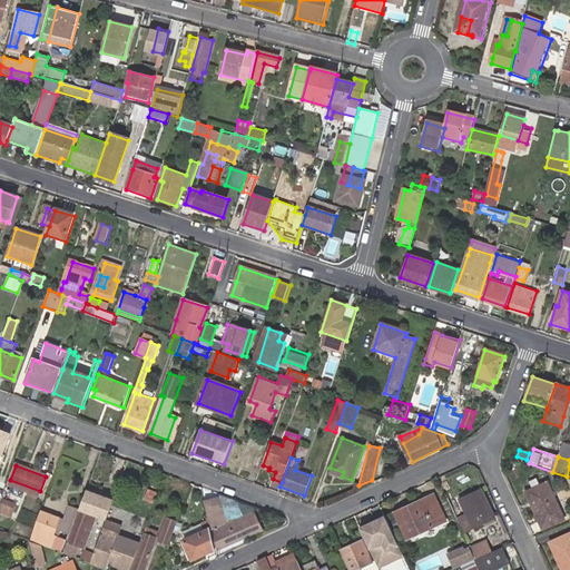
[(563,519),(548,482),(541,485),(540,485),(537,479),(530,481),(533,489),(527,492),(542,529),(563,519)]
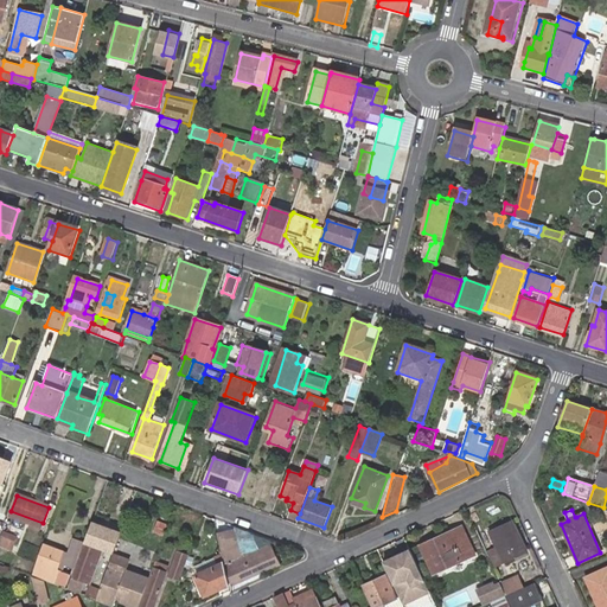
[(475,512),(470,515),(474,525),(480,523),(475,512)]
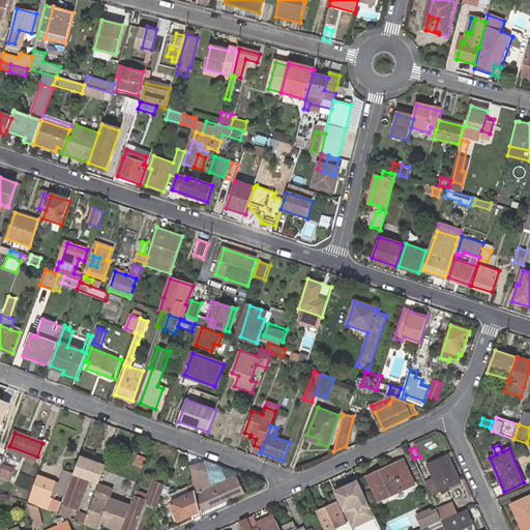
[(106,464),(82,454),(75,473),(99,482),(106,464)]
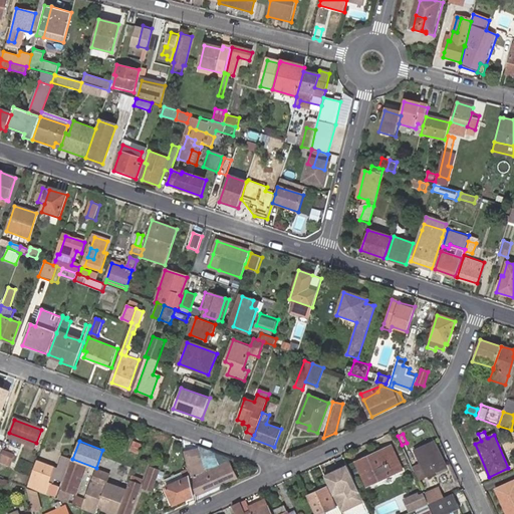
[(422,463),(412,467),(418,481),(428,476),(447,468),(435,441),(416,450),(422,463)]
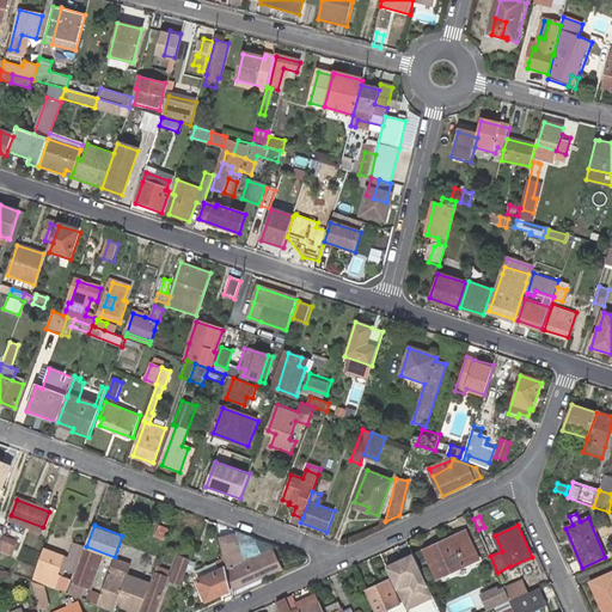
[(466,531),(426,549),(438,576),(478,558),(466,531)]
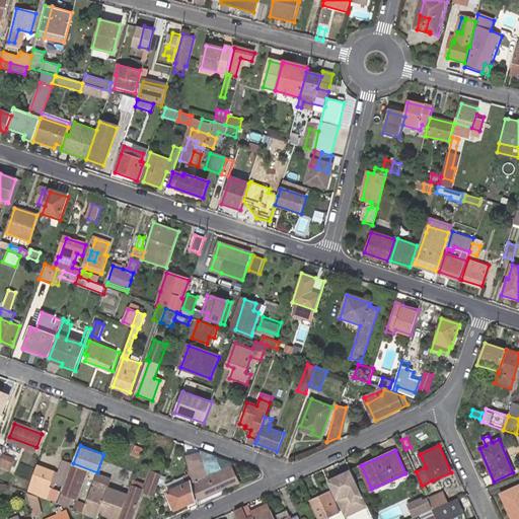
[(201,454),(188,456),(193,482),(197,500),(237,480),(230,465),(207,476),(201,454)]
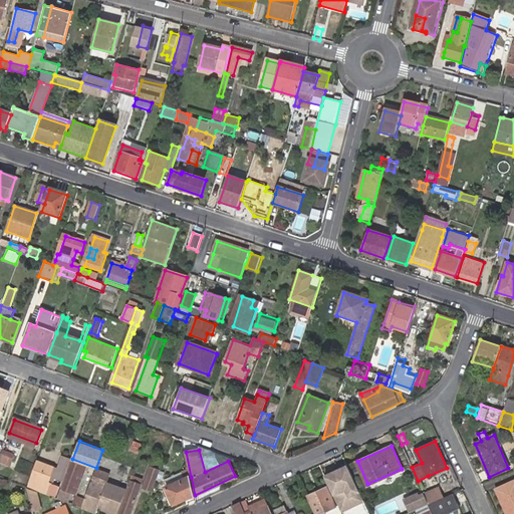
[(0,456),(0,458),(11,462),(14,456),(2,452),(0,456)]
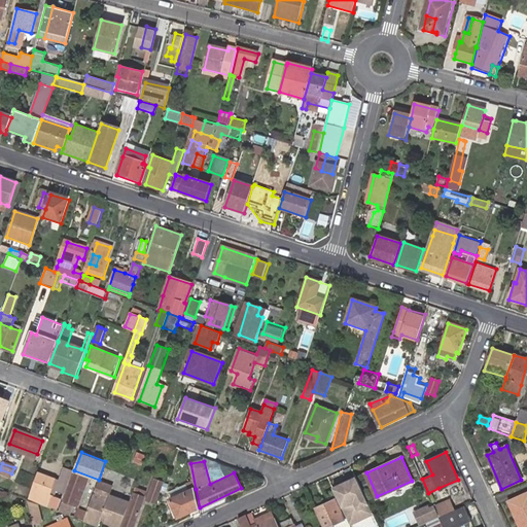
[(60,481),(39,472),(30,498),(59,510),(71,476),(68,475),(66,478),(64,477),(57,497),(54,496),(60,481)]
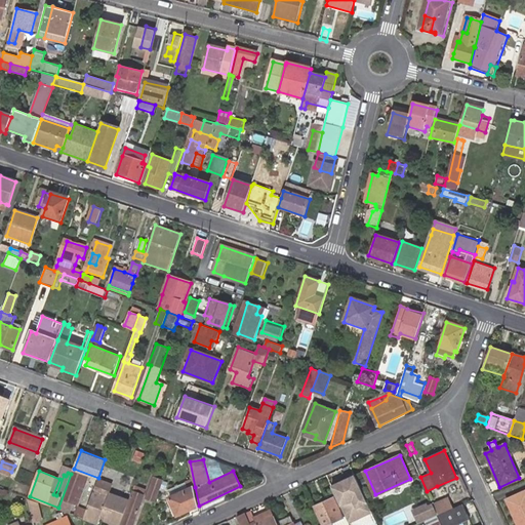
[(59,511),(67,514),(71,502),(74,505),(84,475),(75,472),(65,499),(63,499),(59,511)]
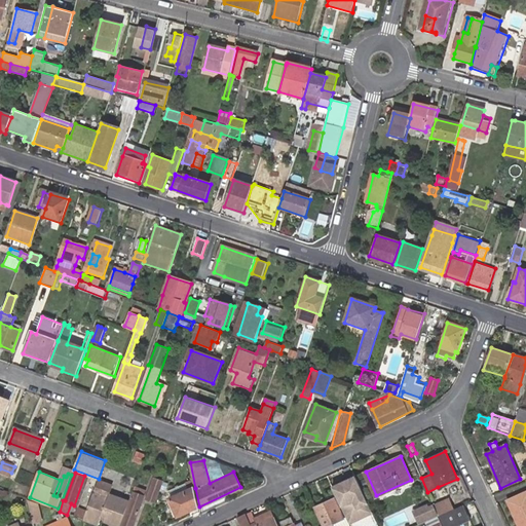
[(84,476),(74,505),(78,506),(89,478),(84,476)]
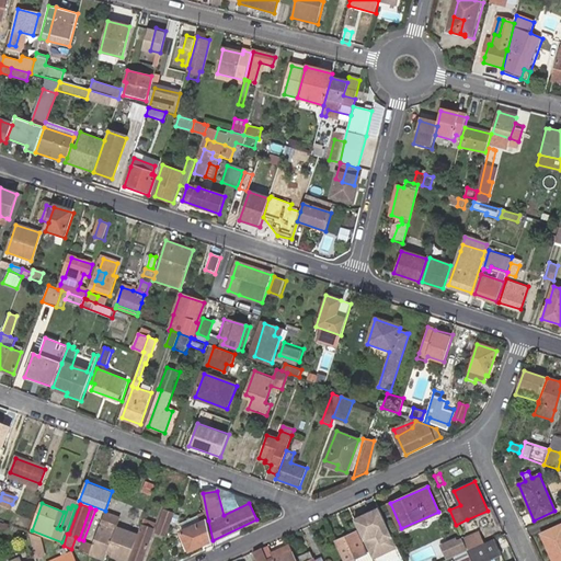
[(380,508),(356,519),(375,560),(399,549),(380,508)]
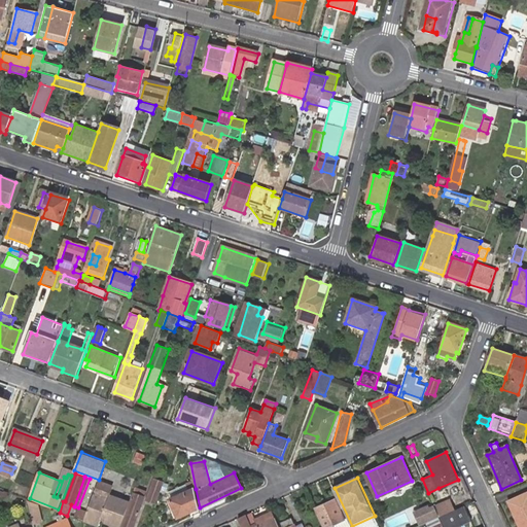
[(164,481),(154,479),(146,499),(155,502),(164,481)]
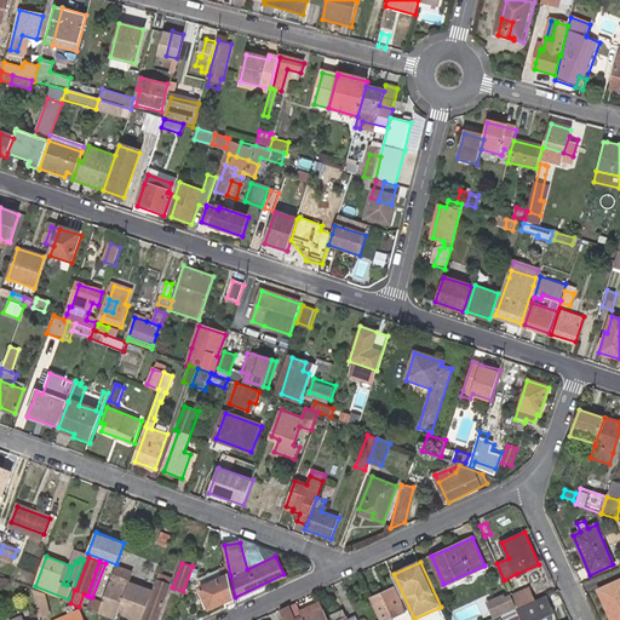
[(108,586),(98,613),(116,619),(119,614),(120,609),(124,612),(122,615),(127,616),(126,619),(128,619),(138,619),(149,591),(130,584),(128,584),(133,570),(116,564),(108,586)]
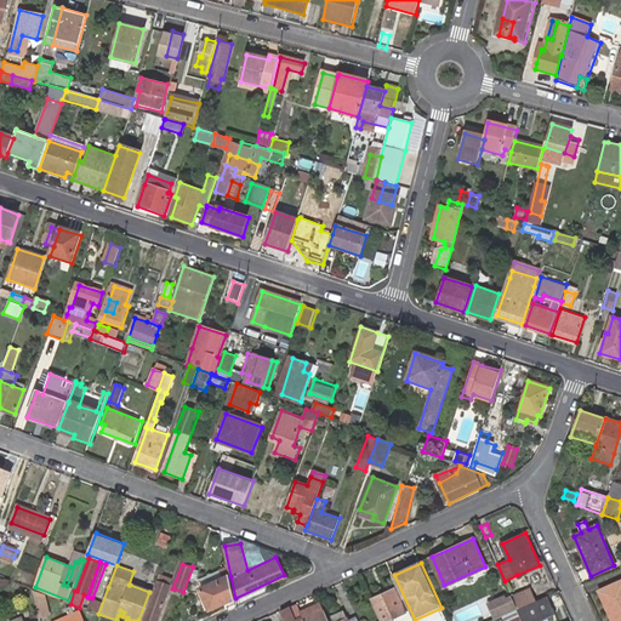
[(235,598),(229,568),(221,571),(224,580),(200,591),(210,610),(235,598)]
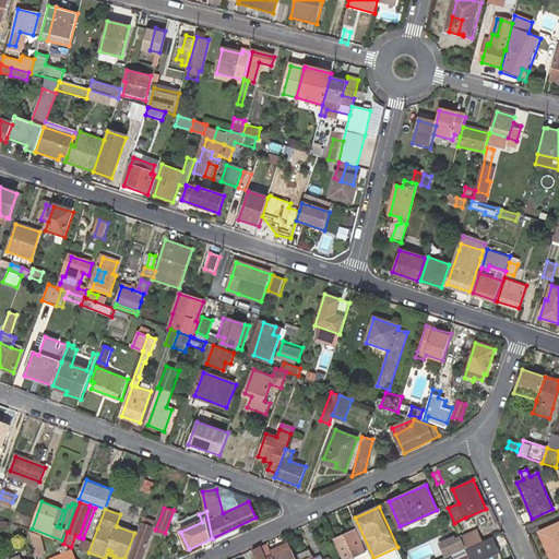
[(153,520),(143,516),(141,523),(142,523),(128,558),(141,558),(153,527),(147,525),(149,522),(151,523),(153,520)]
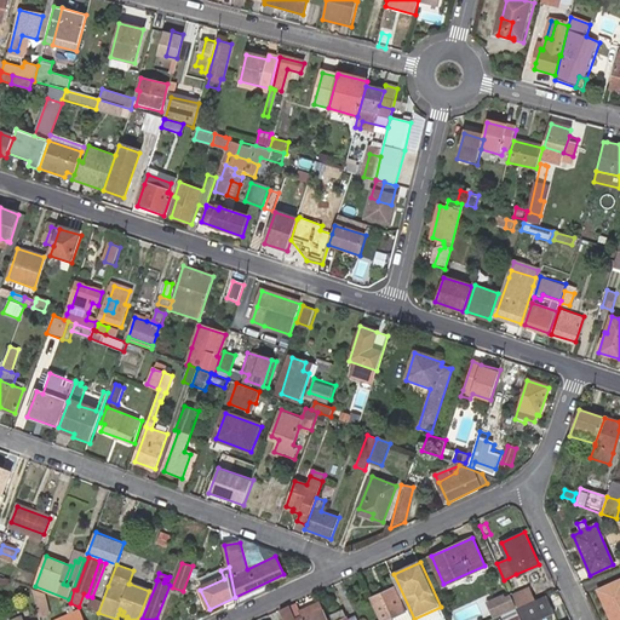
[(619,619),(619,578),(598,590),(612,619),(619,619)]
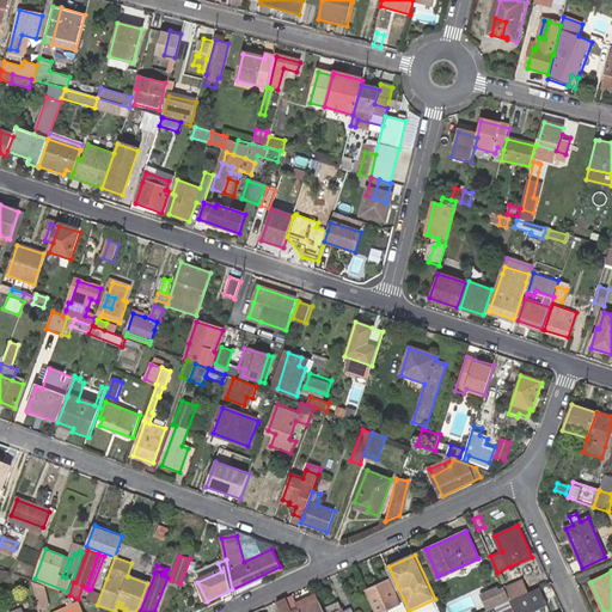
[(506,589),(510,599),(528,591),(524,579),(505,588),(506,589)]
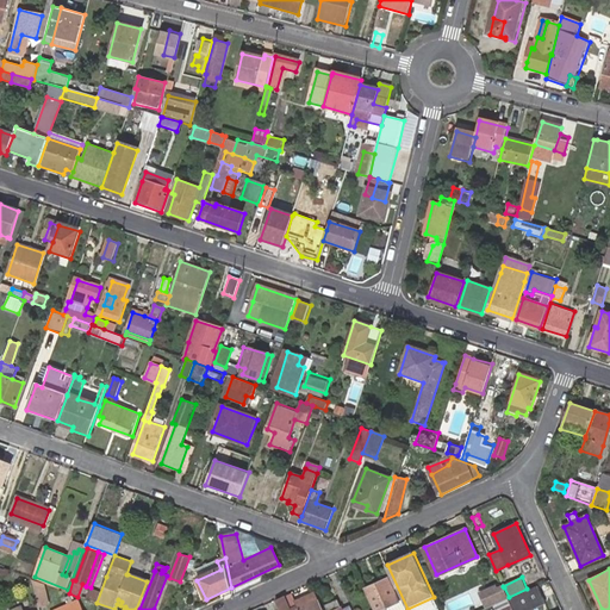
[(385,609),(384,608),(398,602),(388,578),(365,589),(373,609),(385,609)]
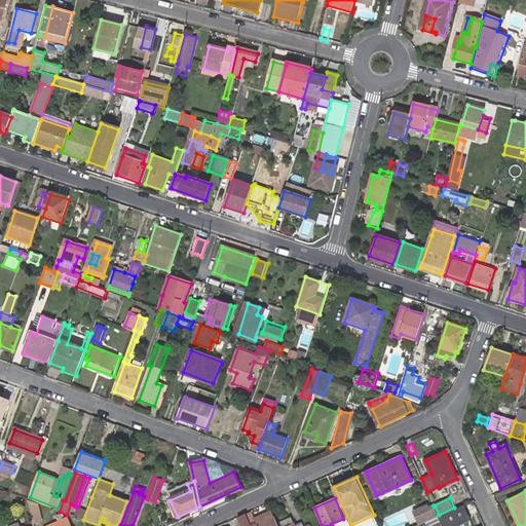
[(36,503),(26,499),(32,523),(42,520),(38,503),(36,503)]
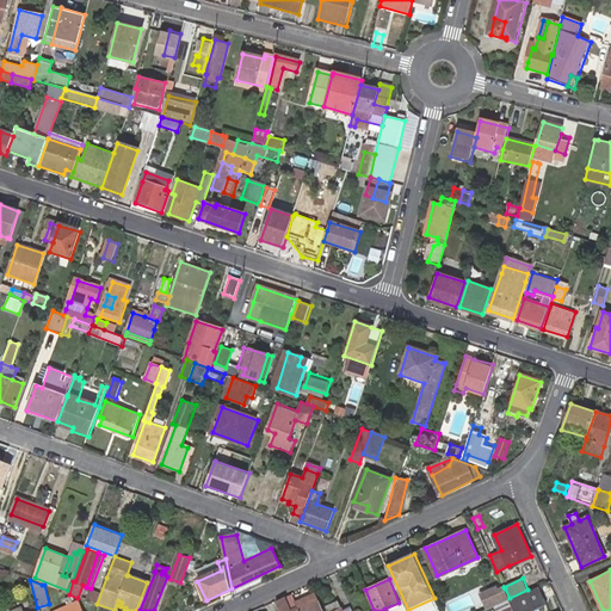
[(136,610),(139,610),(149,582),(147,582),(136,610)]
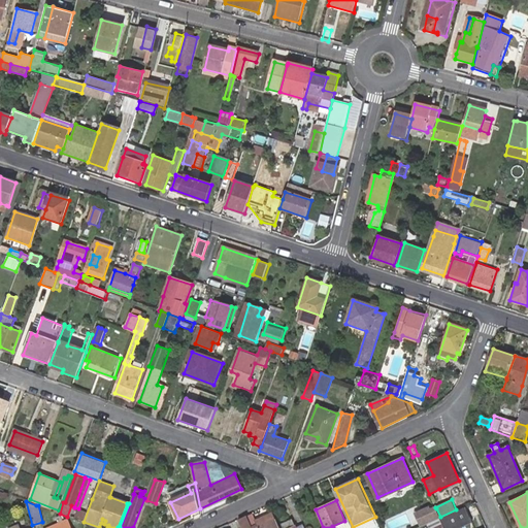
[(446,527),(450,527),(471,518),(466,504),(456,509),(440,517),(446,527)]
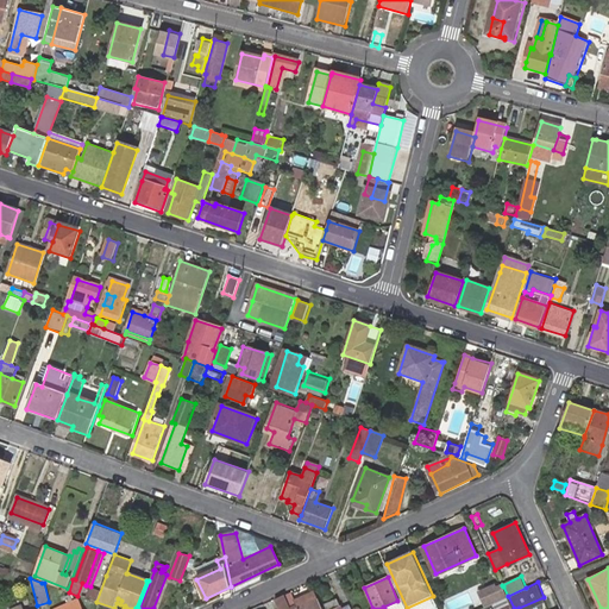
[(489,590),(491,595),(483,598),(487,606),(493,603),(508,596),(503,586),(497,589),(496,586),(489,590)]
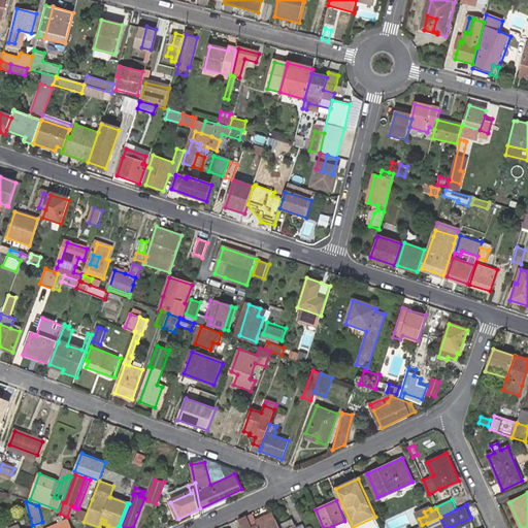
[(86,514),(78,512),(76,518),(84,521),(86,514)]
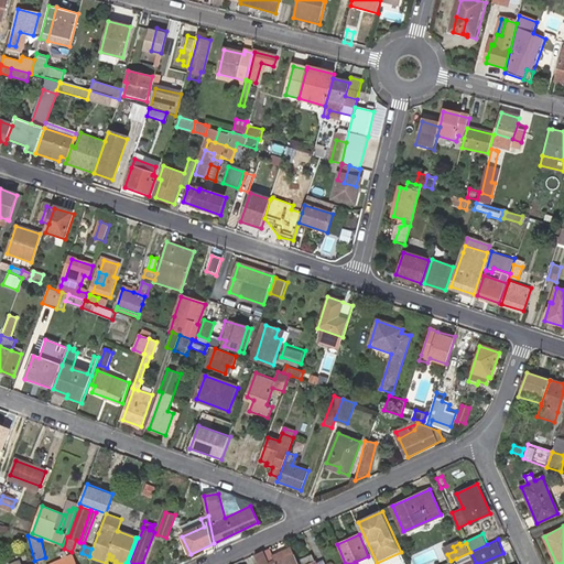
[(268,549),(263,551),(269,563),(273,560),(272,557),(268,549)]
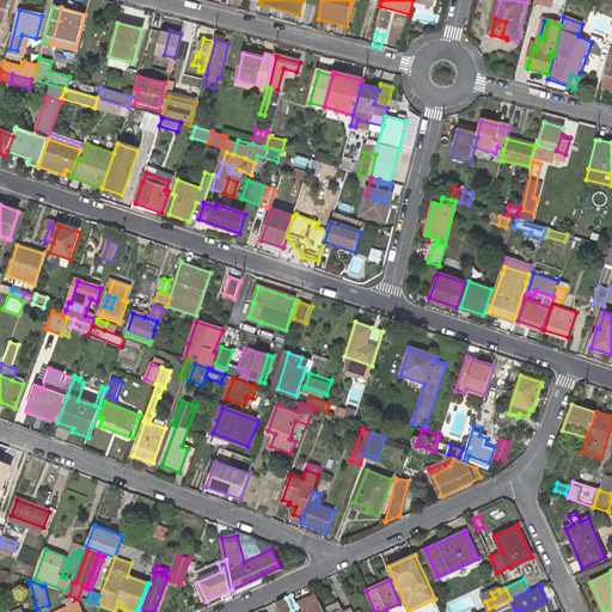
[(292,611),(322,611),(314,595),(295,605),(297,607),(292,611)]
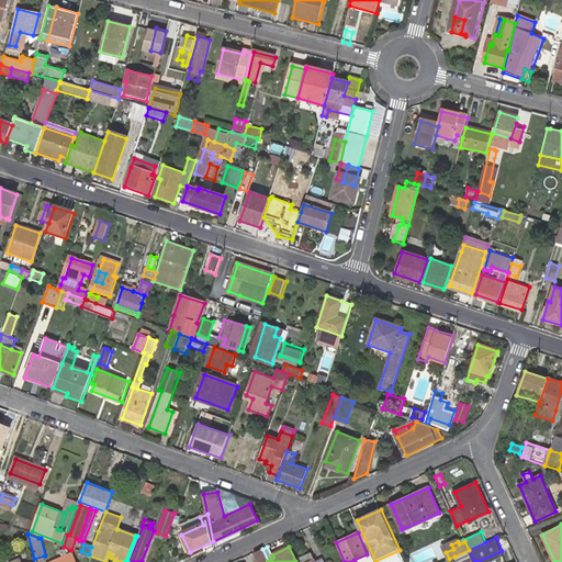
[(262,549),(254,552),(258,561),(268,561),(262,549)]
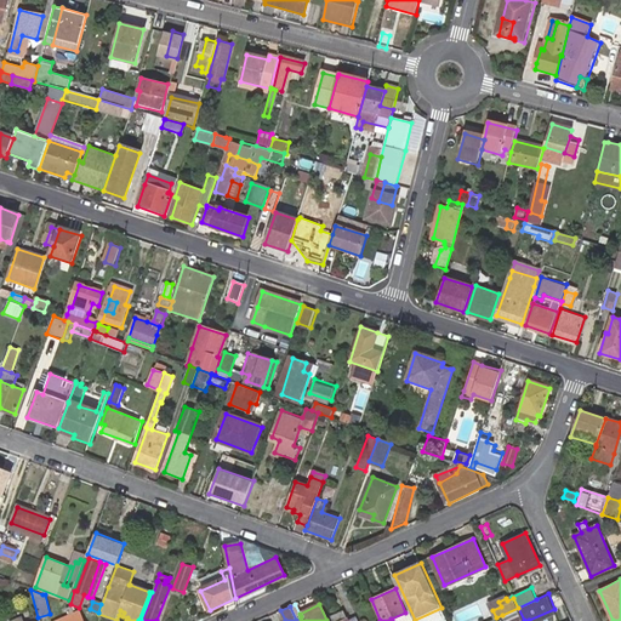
[(83,620),(79,611),(74,614),(73,608),(67,610),(69,615),(52,620),(83,620)]
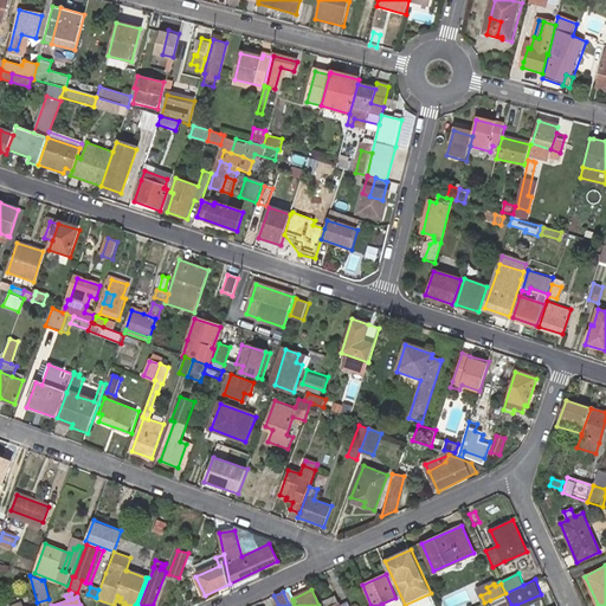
[(491,605),(511,605),(505,593),(490,600),(491,605)]
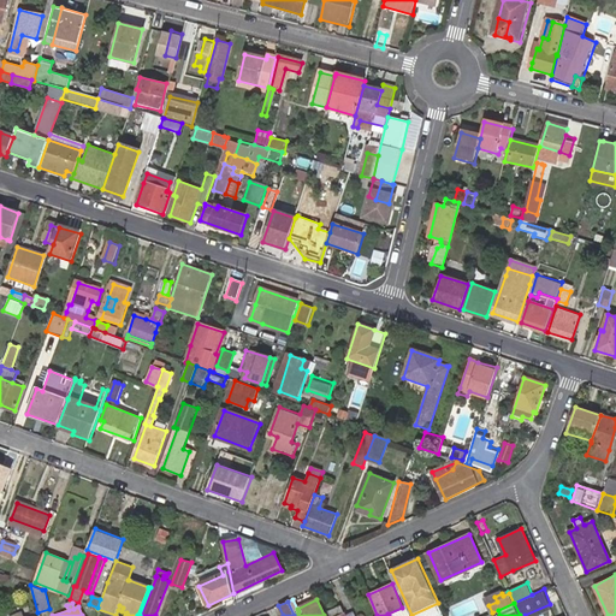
[(7,612),(9,615),(31,615),(27,604),(7,612)]
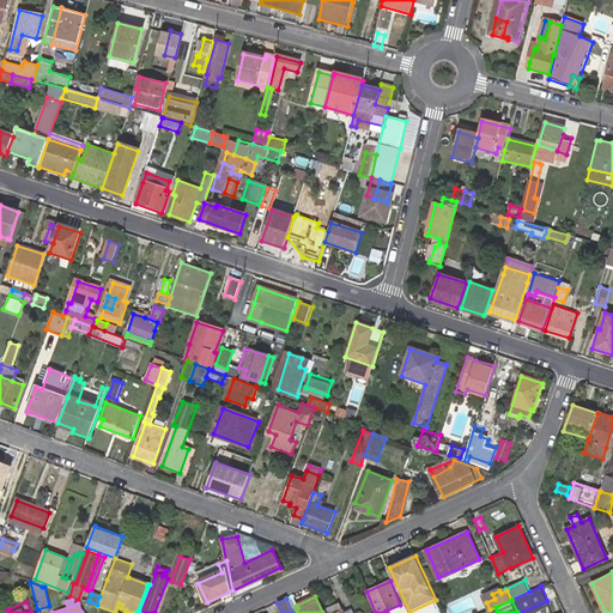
[(344,612),(338,601),(326,607),(328,612),(344,612)]
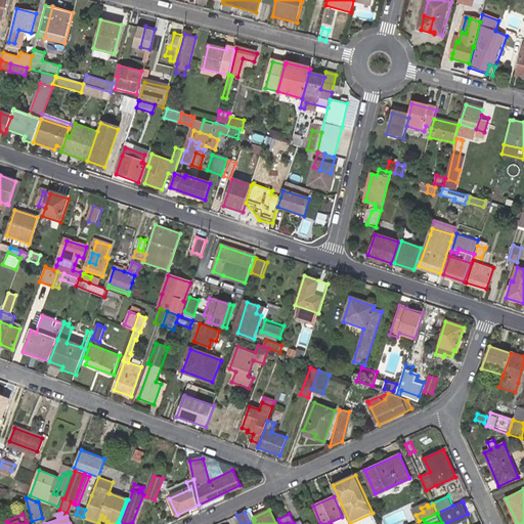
[(348,523),(344,515),(342,517),(330,522),(331,523),(348,523)]
